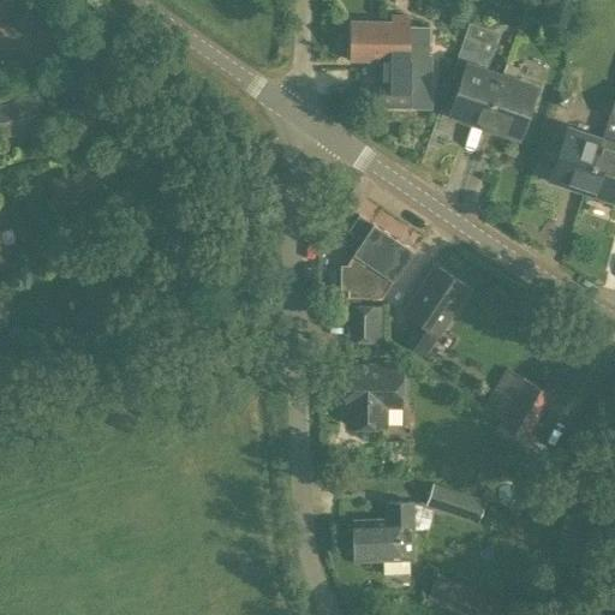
[(429,109),(430,29),(410,29),(410,15),(389,15),(389,22),(350,22),(348,61),(378,61),(378,108),(429,109)]
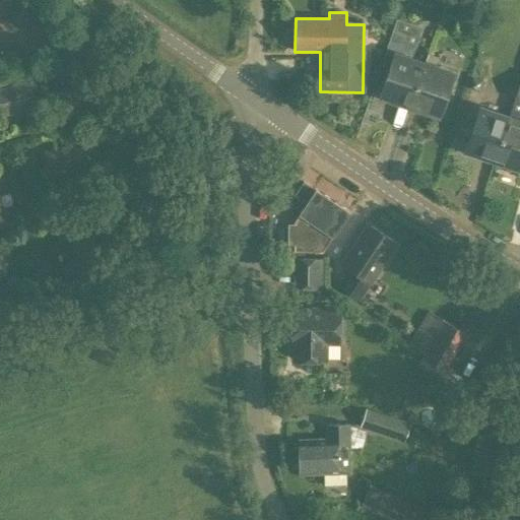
[(388,46),(401,50),(406,35),(393,30),(388,46)]
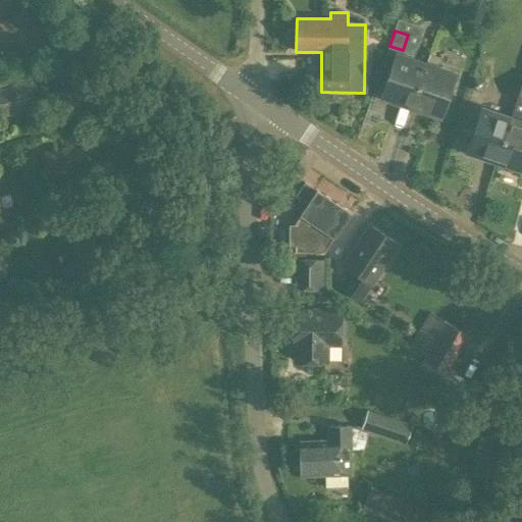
[(435,38),(436,55),(464,53),(463,36),(435,38)]
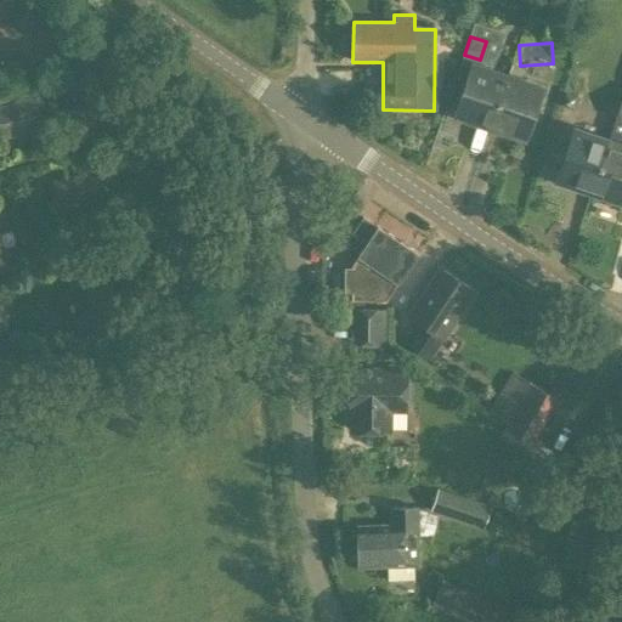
[(457,112),(492,124),(507,79),(473,68),(457,112)]
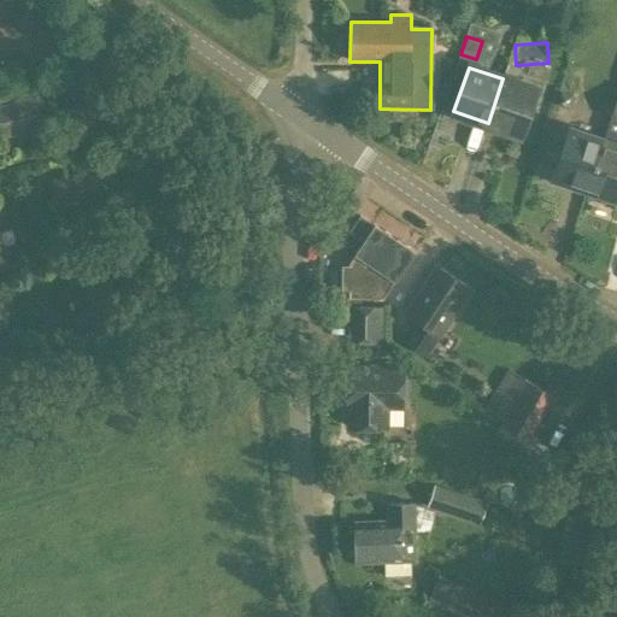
[(535,90),(503,78),(488,123),(519,134),(535,90)]
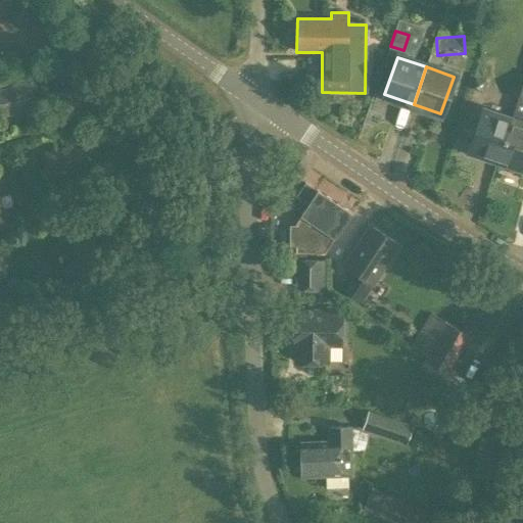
[(0,112),(1,117),(37,109),(29,75),(10,79),(11,85),(0,88),(0,112)]
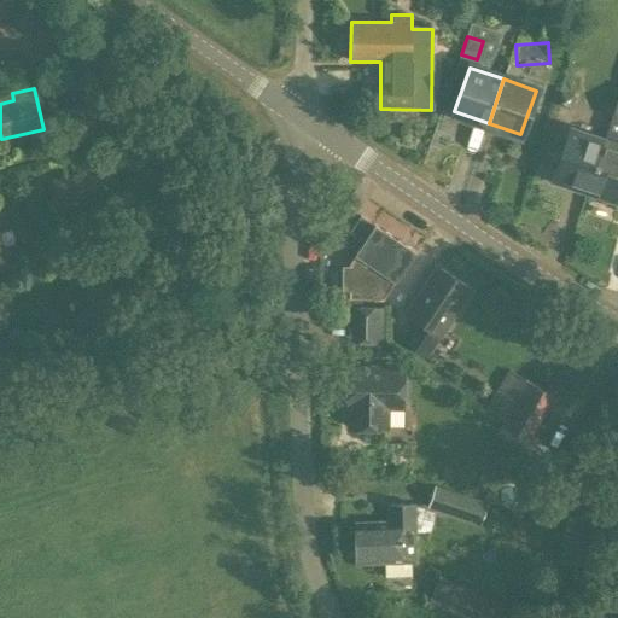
[(617,97),(608,122),(601,144),(604,144),(617,149),(617,97)]
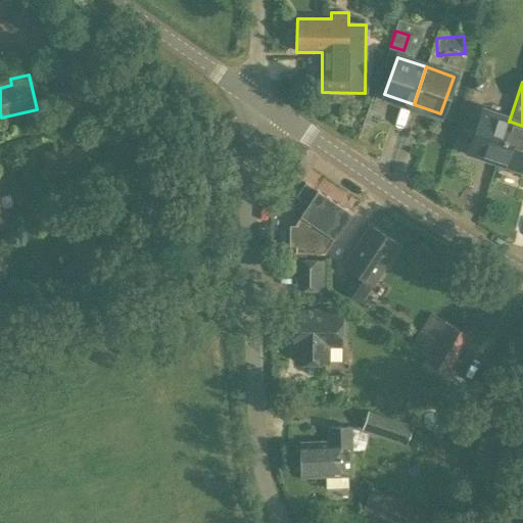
[(470,150),(498,160),(511,122),(509,122),(482,112),(470,150)]
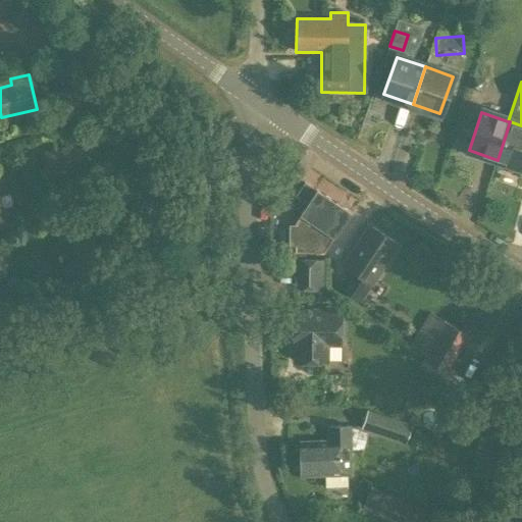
[(521,125),(510,121),(498,160),(521,167),(521,125)]
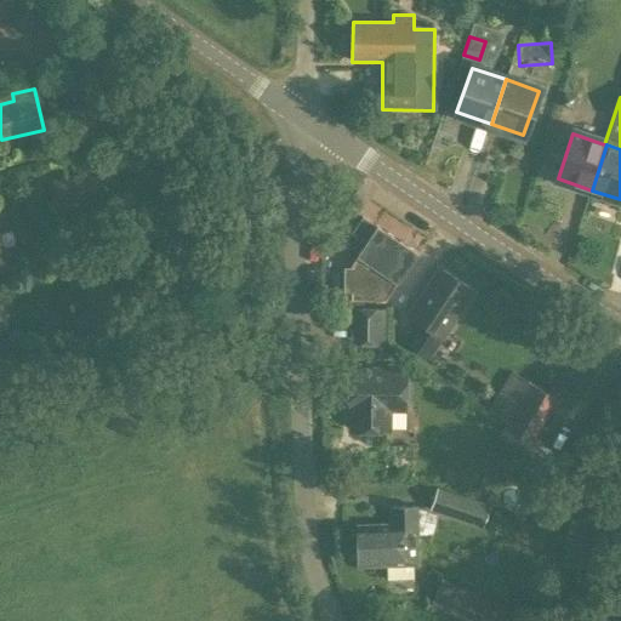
[(386,302),(417,254),(364,218),(353,234),(354,248),(352,252),(358,256),(351,266),(351,267),(343,267),(343,292),(351,292),(349,301),(386,302)]
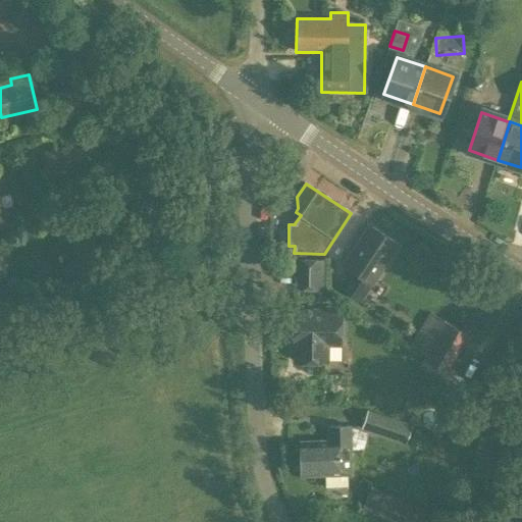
[(0,229),(14,226),(10,208),(4,210),(0,198),(0,229)]
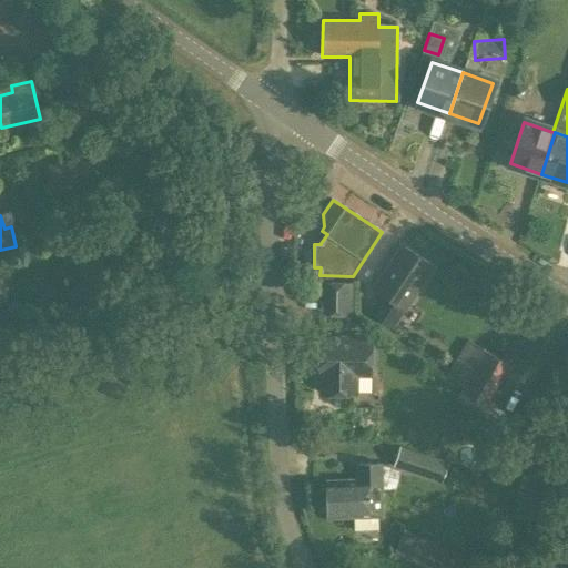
[(371,314),(393,330),(434,266),(401,244),(373,290),(383,295),(371,314)]
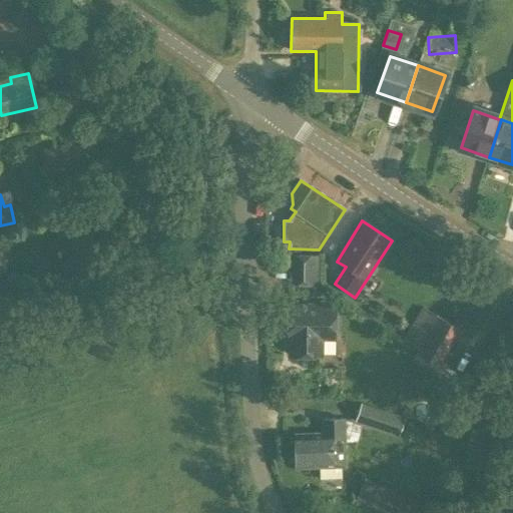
[(318,287),(319,255),(293,254),(292,287),(318,287)]
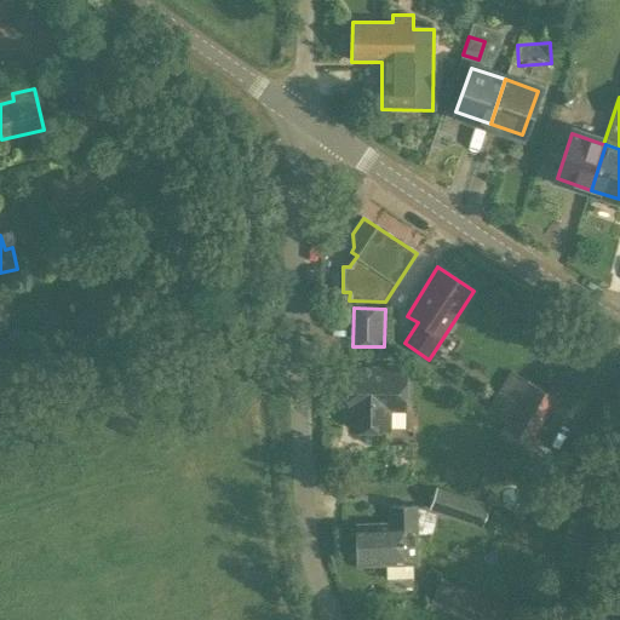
[(509,369),(486,414),(532,438),(556,394),(509,369)]
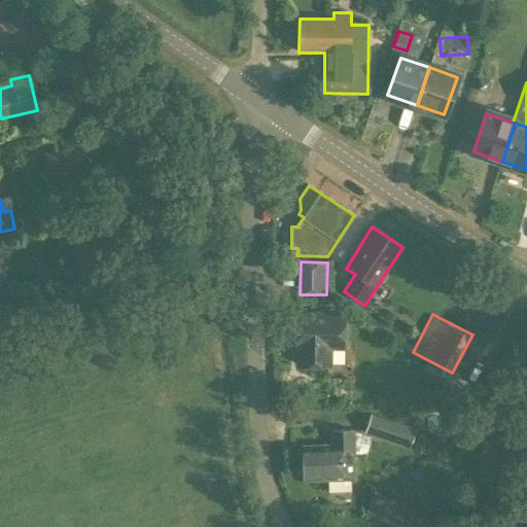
[(300,366),(329,367),(330,348),(344,349),(345,319),(343,319),(343,317),(318,316),(318,318),(297,318),(296,348),(301,348),(300,366)]
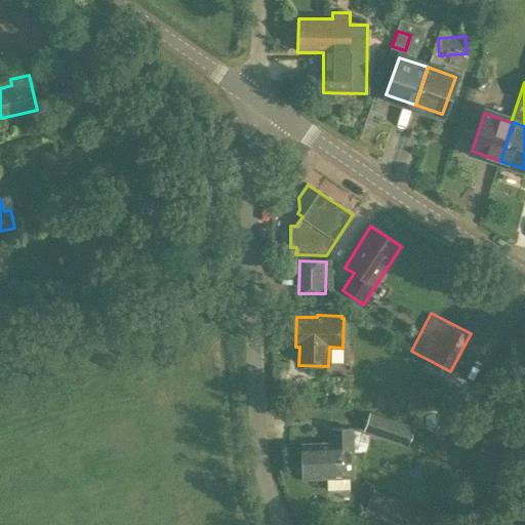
[(385,438),(391,418),(369,411),(362,431),(385,438)]
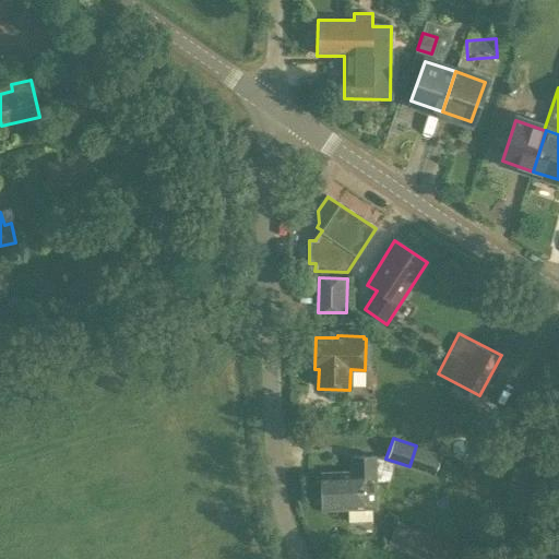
[(321,509),(347,508),(348,521),(371,521),(371,508),(377,508),(376,458),(351,458),(352,475),(321,477),(321,509)]
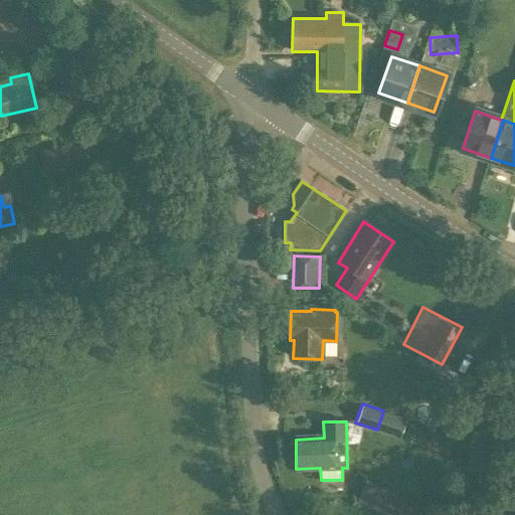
[(387,514),(423,514),(426,509),(365,481),(356,501),(387,514)]
